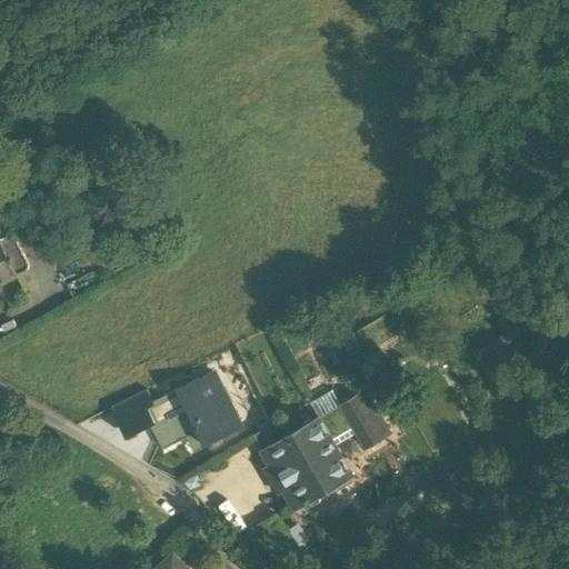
[(5,239),(0,230),(0,286),(30,270),(11,236),(5,239)]
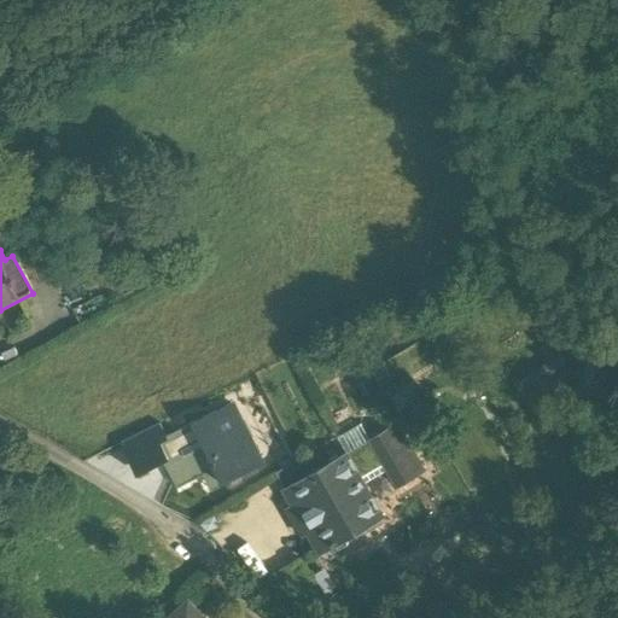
[(165,436),(157,441),(167,458),(181,485),(215,468),(222,484),(263,462),(255,445),(232,402),(165,436)]
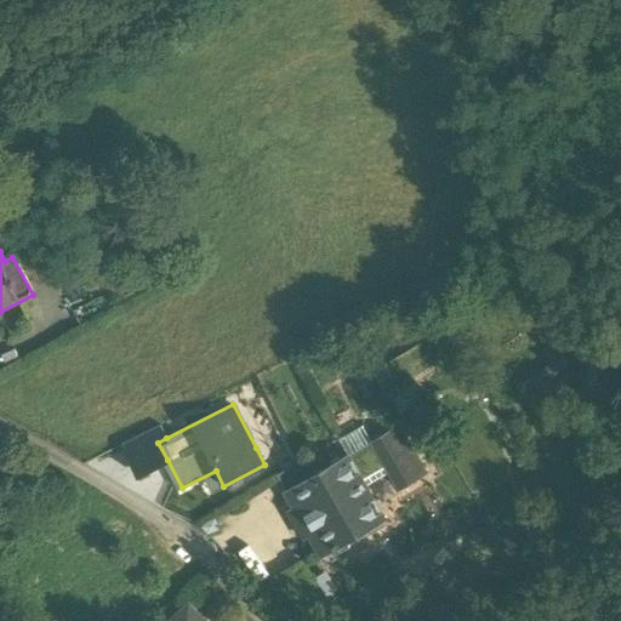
[(159,426),(123,445),(137,476),(167,460),(158,443),(166,438),(159,426)]
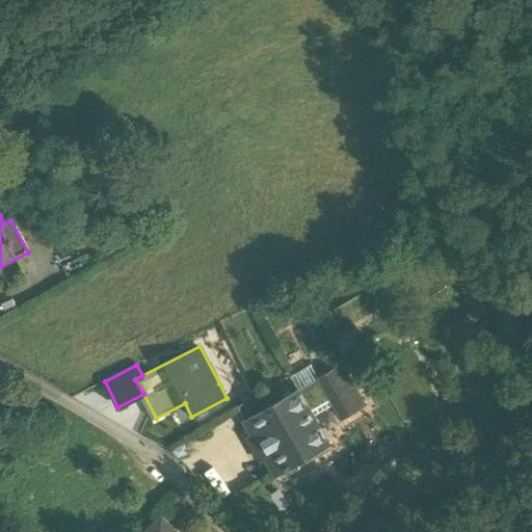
[(312,366),(296,375),(303,388),(320,379),(312,366)]
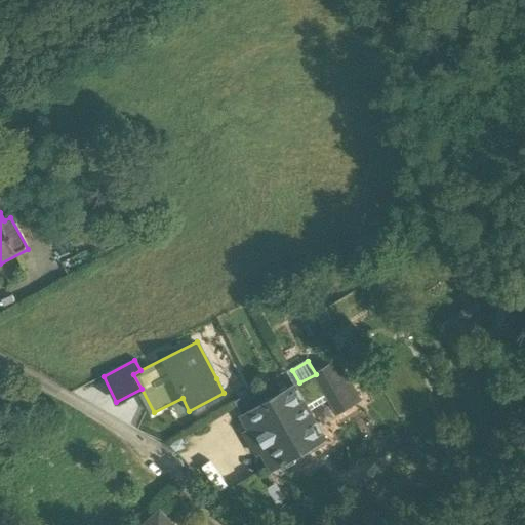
[(363,402),(338,361),(316,374),(331,401),(339,415),(363,402)]
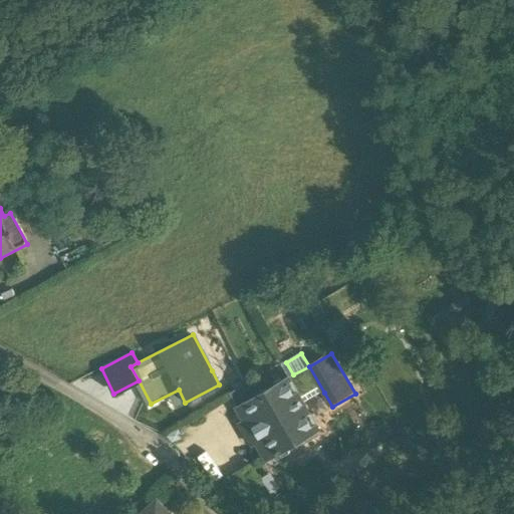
[(309,366),(293,374),(296,380),(293,382),(304,404),(324,393),(309,366)]
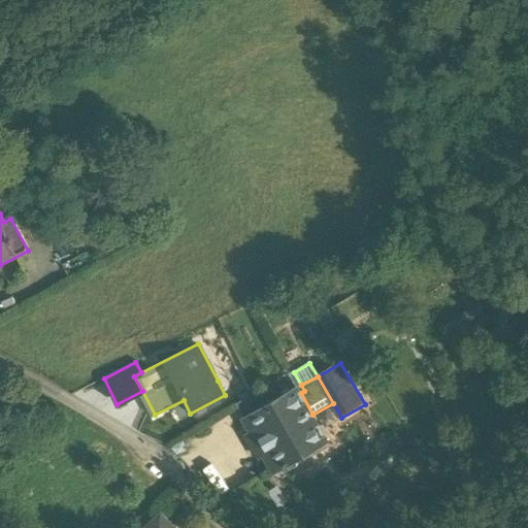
[(301,393),(297,388),(271,402),(251,414),(252,417),(261,432),(251,438),(261,458),(272,452),(272,453),(275,451),(286,468),(319,450),(310,435),(321,429),(312,415),(301,393)]
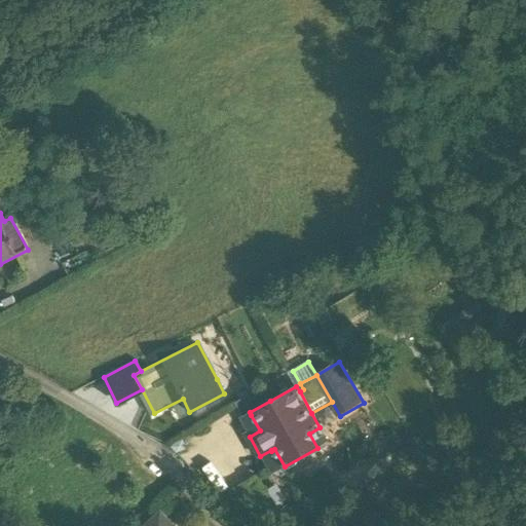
[(263,388),(237,403),(246,418),(251,415),(250,412),(270,401),(263,388)]
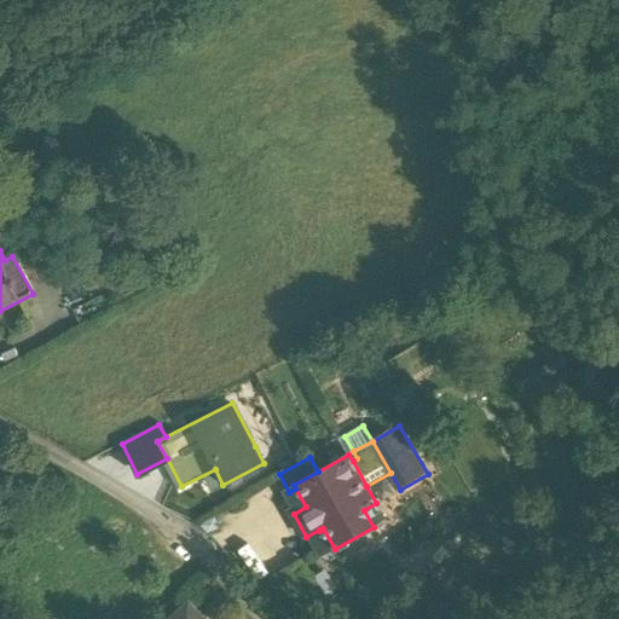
[(204,618),(191,603),(173,618),(204,618)]
